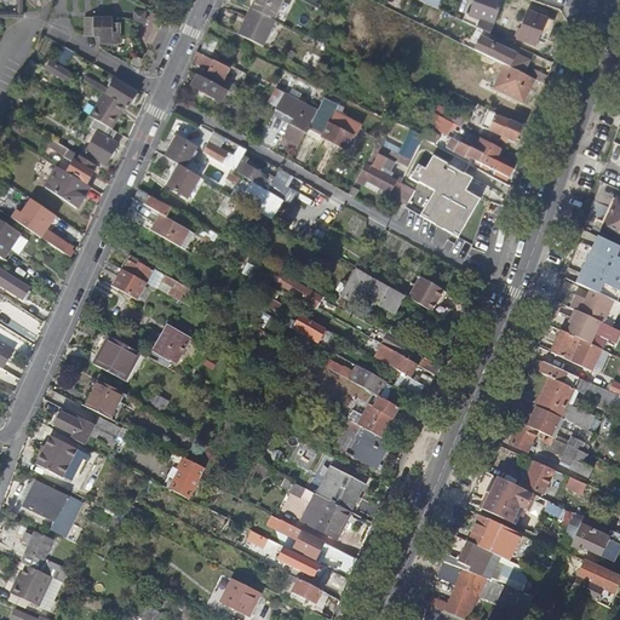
[(285,0),(256,0),(252,10),(275,21),(285,0)]
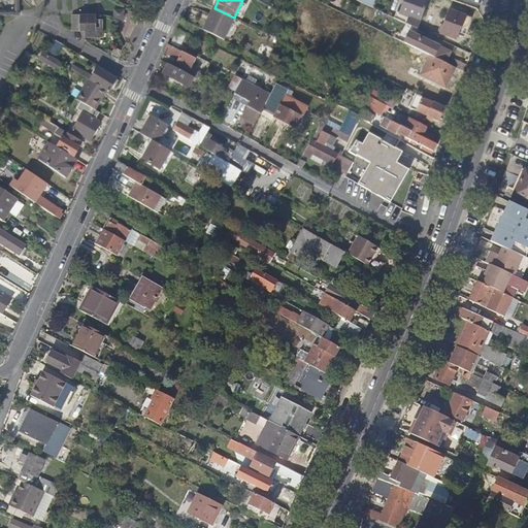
[(404,0),(398,20),(419,29),(428,2),(423,0),(404,0)]
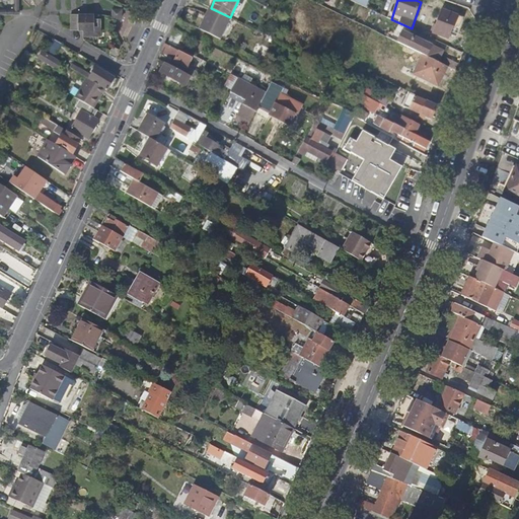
[(223,33),(230,17),(211,8),(203,23),(223,33)]
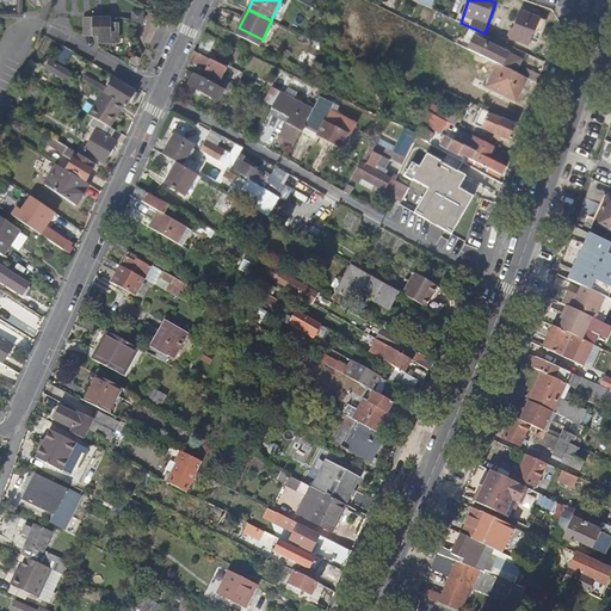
[(131,22),(143,22),(143,11),(133,11),(131,22)]
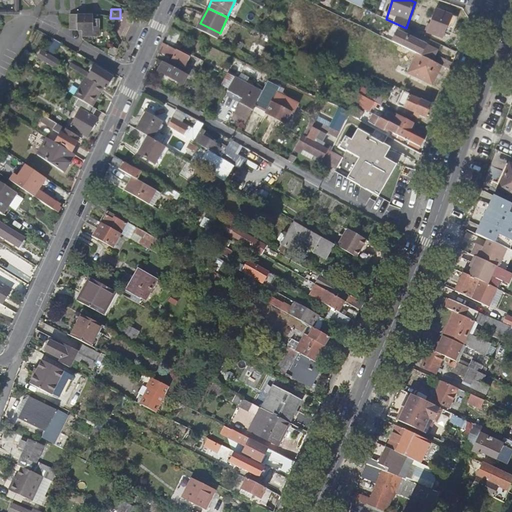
[(447,27),(452,29),(455,18),(434,10),(426,33),(443,40),(447,27)]
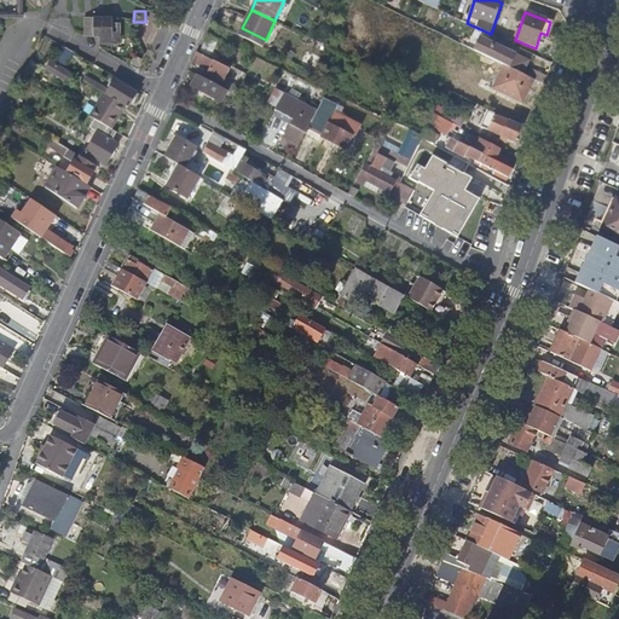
[(85,35),(94,35),(93,32),(98,32),(98,35),(99,41),(113,41),(113,35),(119,35),(119,22),(113,22),(111,16),(85,16),(85,35)]
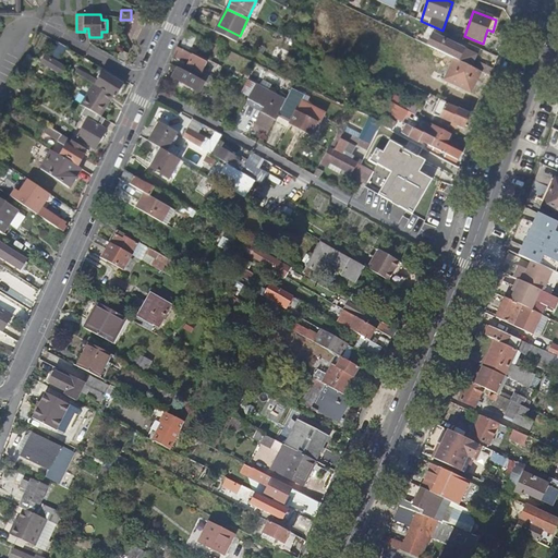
[(237,43),(240,36),(218,25),(215,33),(237,43)]
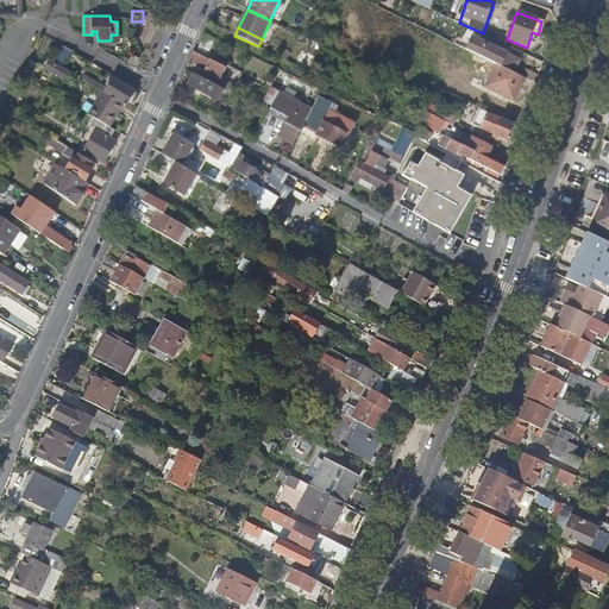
[(496,64),(513,73),(519,61),(473,38),(468,50),(496,64)]
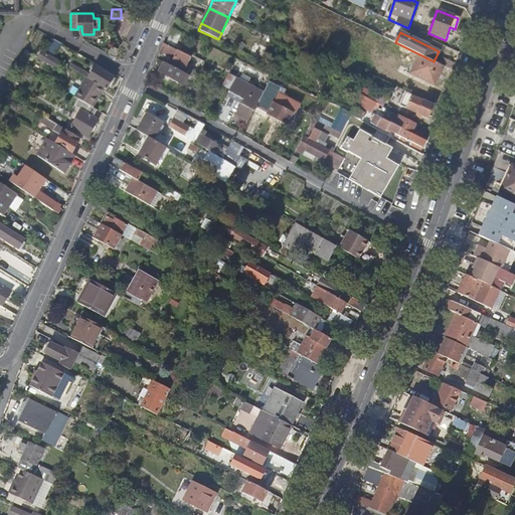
[(164,44),(160,51),(172,57),(171,59),(186,68),(192,58),(178,51),(166,44),(164,44)]
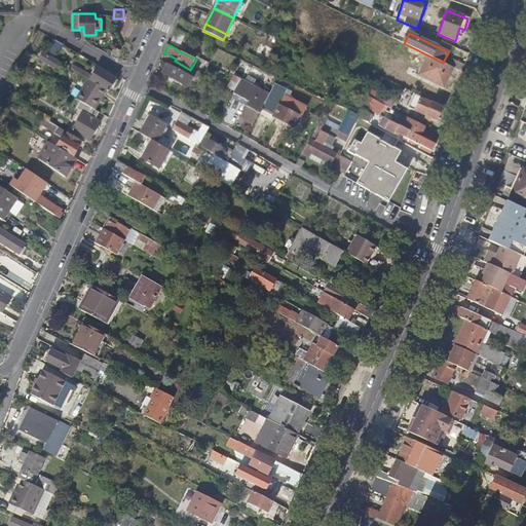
[(71,52),(68,47),(57,53),(60,59),(71,52)]
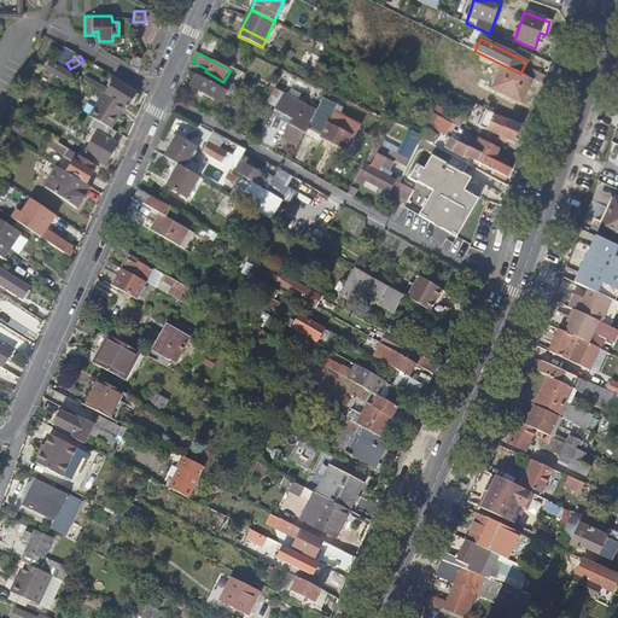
[(130,65),(138,69),(141,58),(135,56),(130,65)]
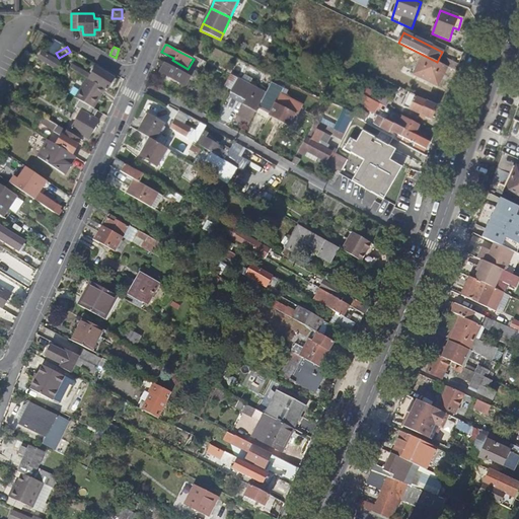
[(60,71),(64,64),(44,52),(40,59),(60,71)]
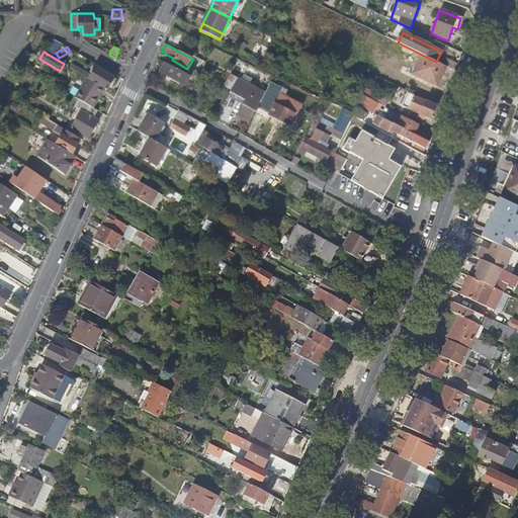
[(446,67),(441,64),(436,62),(422,55),(413,74),(437,86),(446,67)]
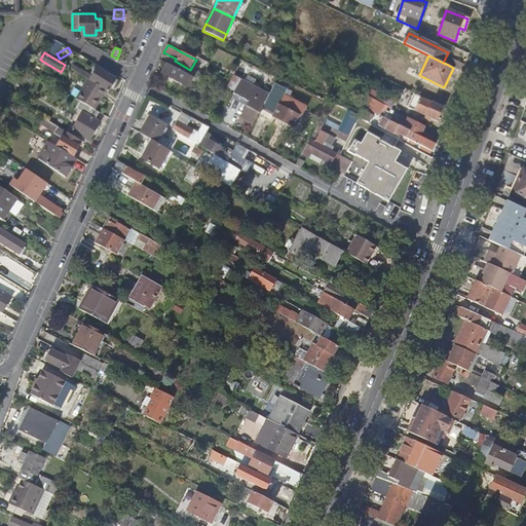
[(453,68),(458,70),(461,64),(451,59),(448,65),(453,68)]
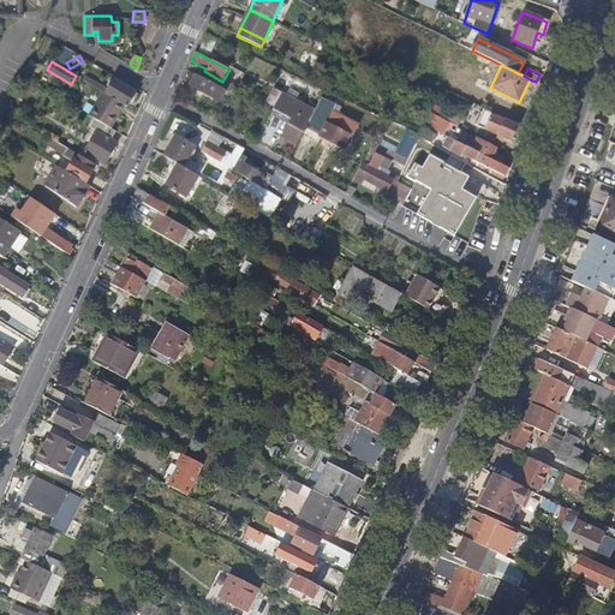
[(227,95),(230,93),(227,91),(196,75),(190,87),(220,102),(225,94),(227,95)]
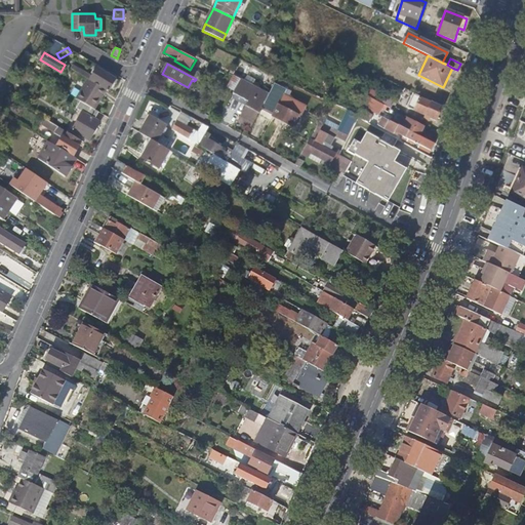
[(107,90),(109,91),(116,79),(97,68),(92,77),(74,66),(72,69),(88,79),(107,90)]
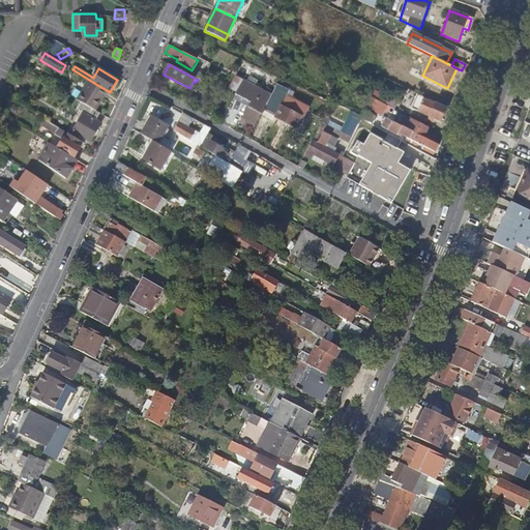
[(235,91),(235,93),(243,80),(235,76),(229,88),(235,91)]
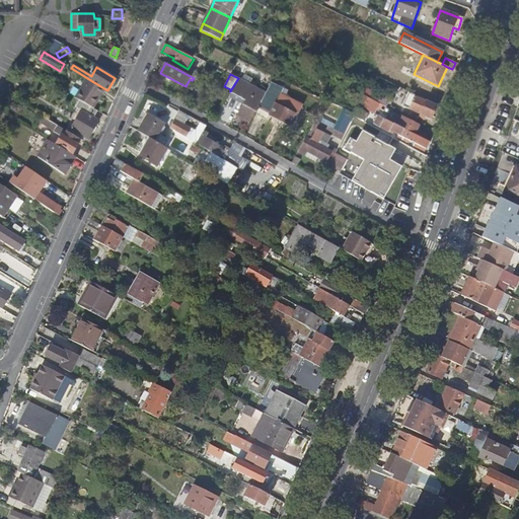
[(94,109),(105,89),(87,78),(76,98),(80,100),(94,109)]
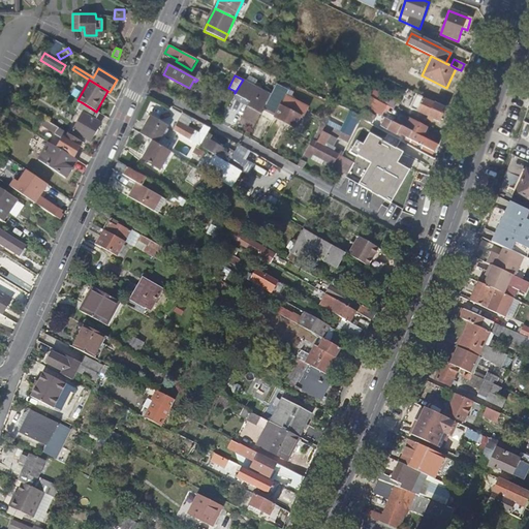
[(235,93),(235,95),(250,103),(241,122),(254,129),(261,115),(268,102),(272,95),(243,80),(235,93)]
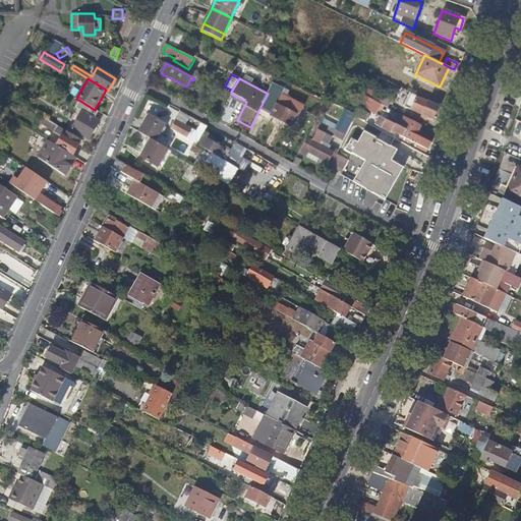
[(359,107),(364,97),(366,94),(357,89),(351,103),(359,107)]
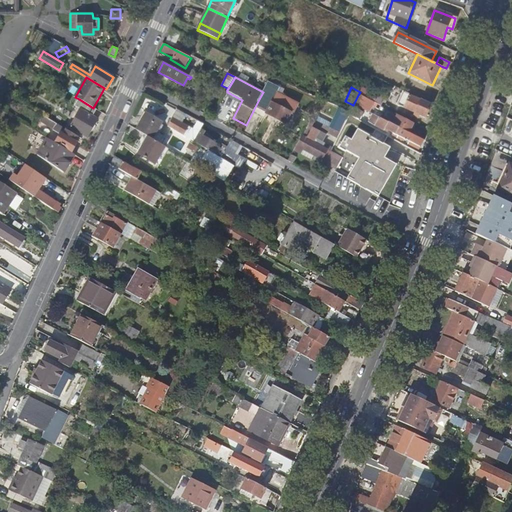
[(425,117),(431,104),(404,91),(398,105),(425,117)]
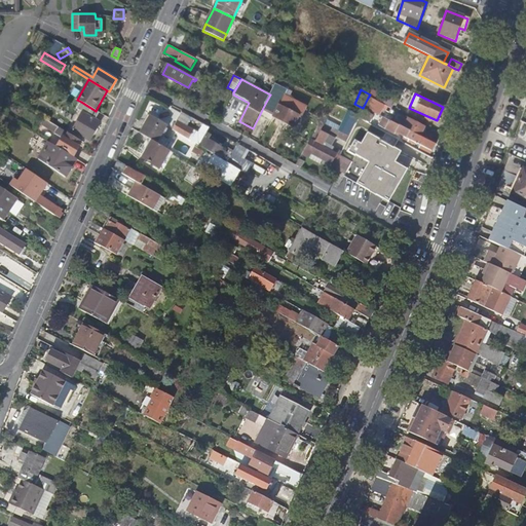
[(379,104),(392,110),(396,103),(383,97),(379,104)]
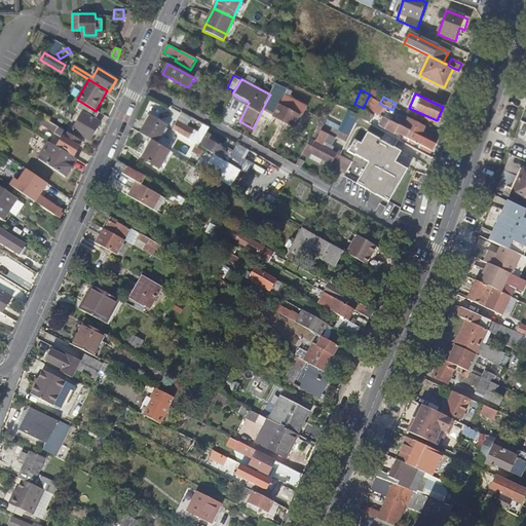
[(97,119),(100,113),(96,111),(81,102),(77,108),(84,112),(97,119)]
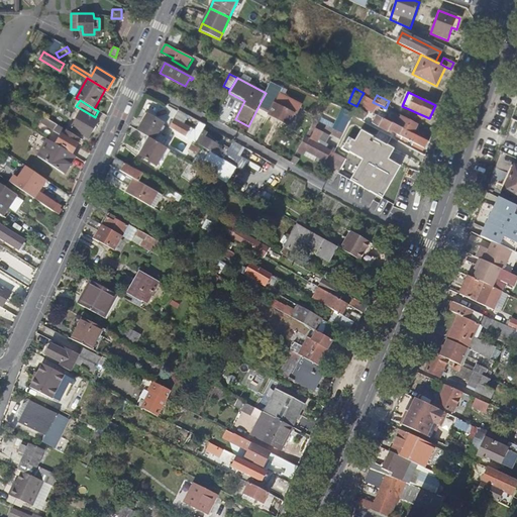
[(262,100),(255,112),(286,128),(291,118),(276,110),(277,107),(262,100)]
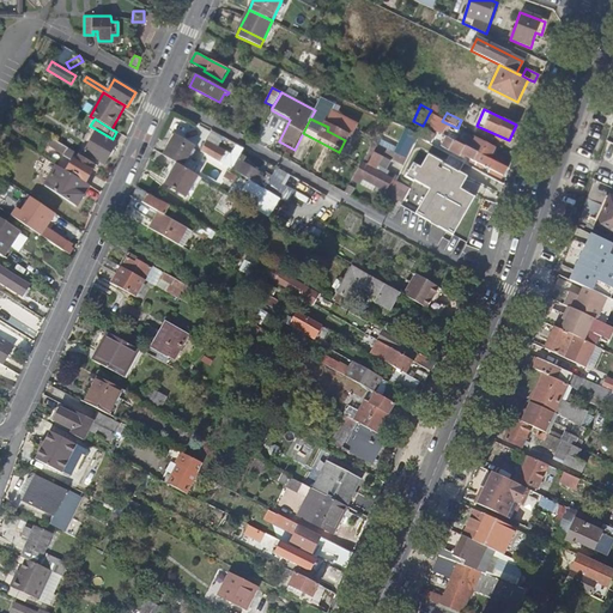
[(434,134),(422,128),(418,138),(429,144),(434,134)]
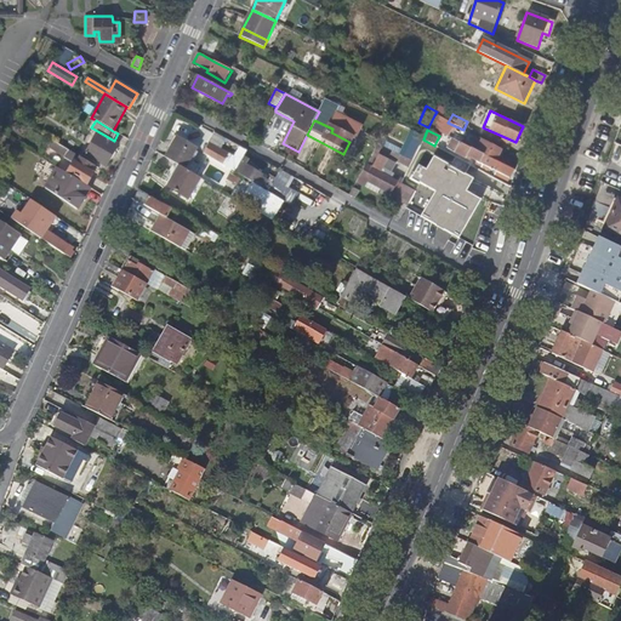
[(107,166),(120,144),(114,141),(100,132),(86,154),(107,166)]
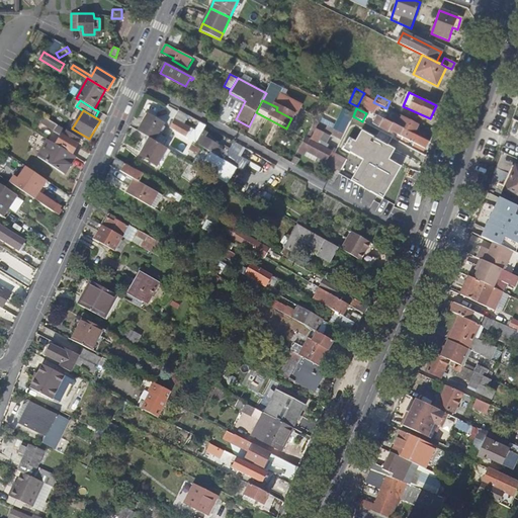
[(139,132),(150,139),(154,142),(165,121),(150,112),(139,132)]
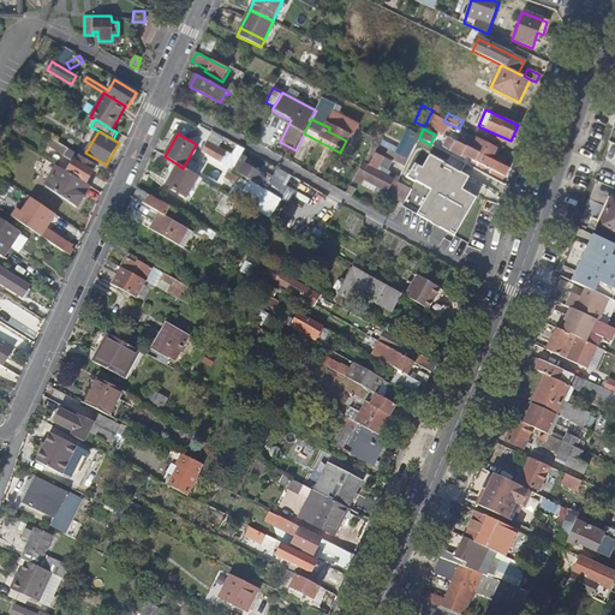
[(457,138),(455,141),(478,154),(494,161),(500,151),(472,137),(470,142),(460,138),(459,139),(457,138)]
